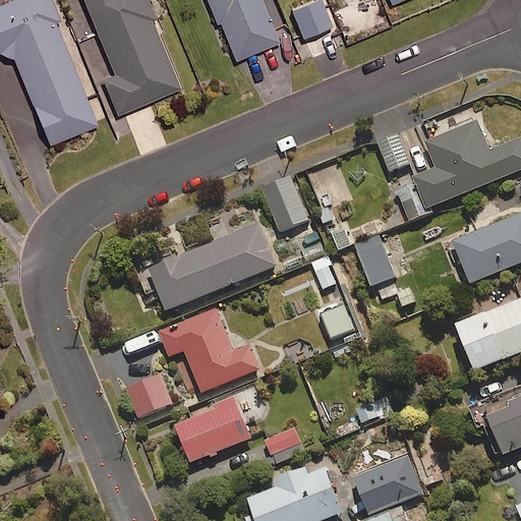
[(59,20),(50,0),(17,0),(0,7),(0,53),(14,58),(51,147),(98,127),(55,22),(59,20)]
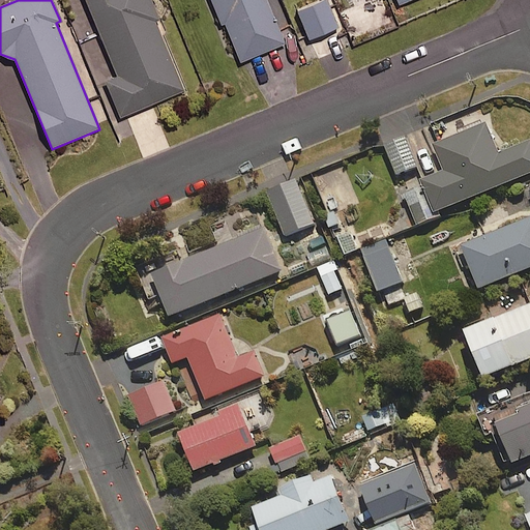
[(86,0),(116,79),(107,82),(121,119),(184,95),(148,0),(86,0)]
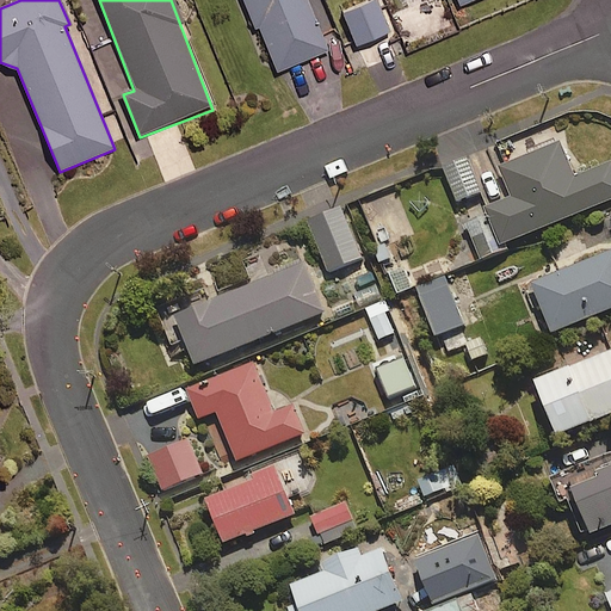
[(306,0),(242,0),(255,30),(259,28),(277,73),(327,53),(306,0)]
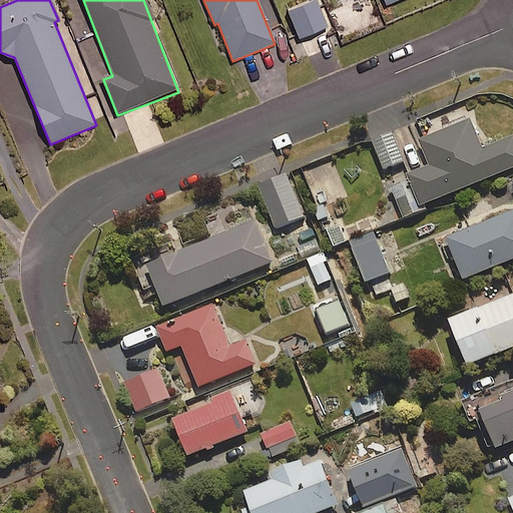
[(326,28),(316,2),(289,13),(300,39),(326,28)]
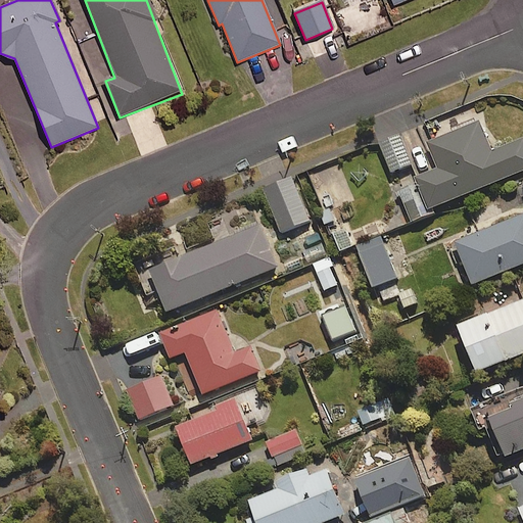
[(522,137),(491,150),(479,121),(429,141),(439,167),(417,176),(430,208),(522,169),(522,137)]
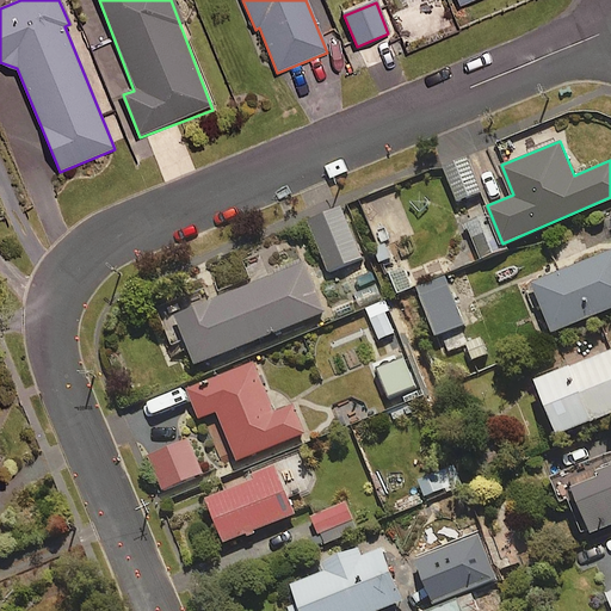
[(480,192),(467,156),(444,164),(457,201),(480,192)]
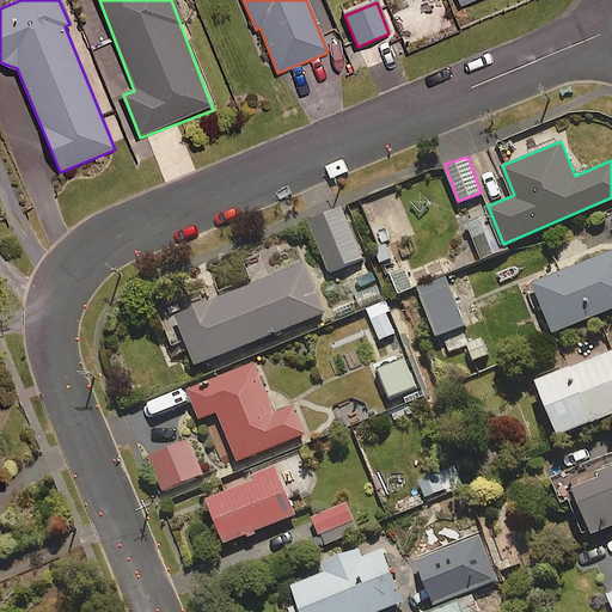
[(361,257),(341,207),(308,220),(329,270),(361,257)]
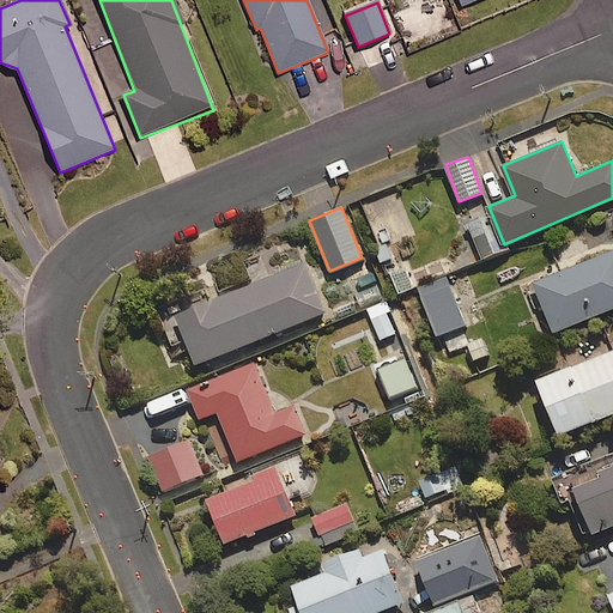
[(504,252),(487,213),(465,224),(481,262),(504,252)]
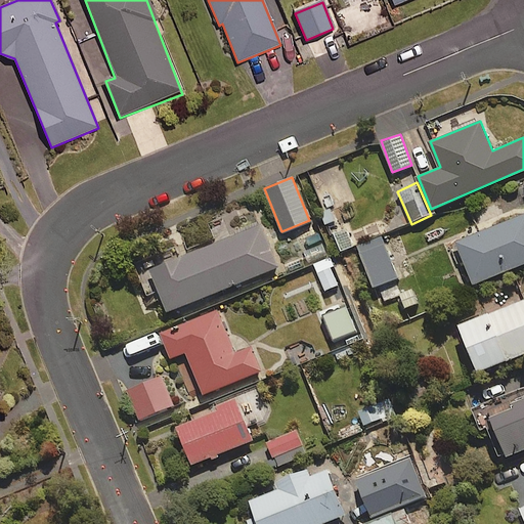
[(523,264),(523,214),(456,242),(474,285),(523,264)]
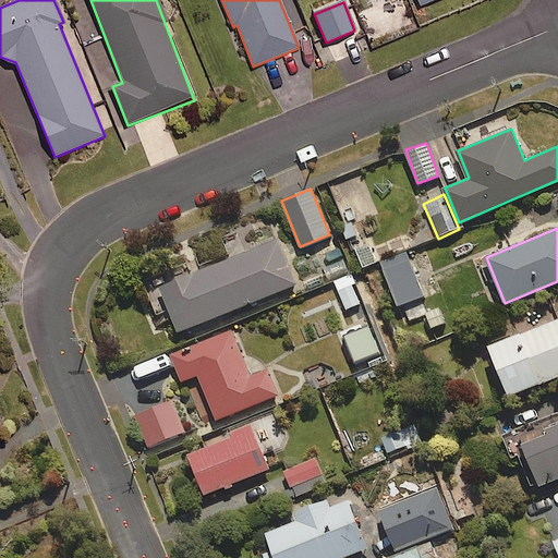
[(295,283),(277,238),(159,286),(178,331),(295,283)]
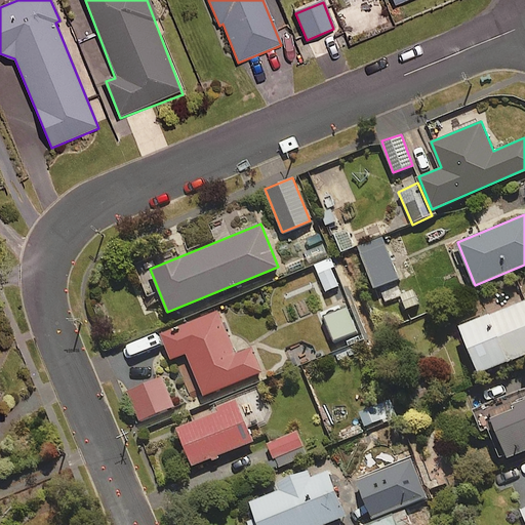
[(382,303),(402,294),(396,280),(398,279),(381,239),(358,248),(374,289),(377,288),(382,303)]
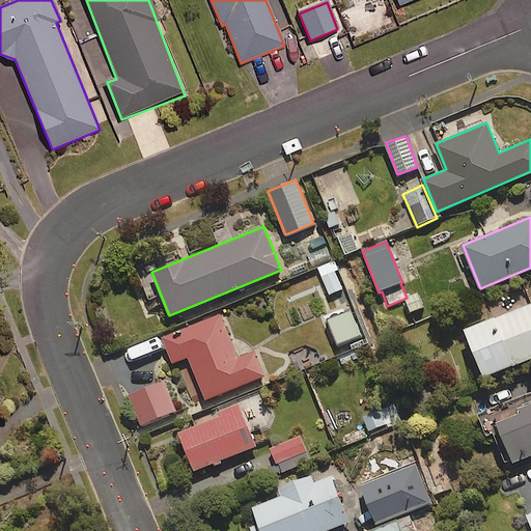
[(331,248),(309,256),(313,268),(335,259),(331,248)]
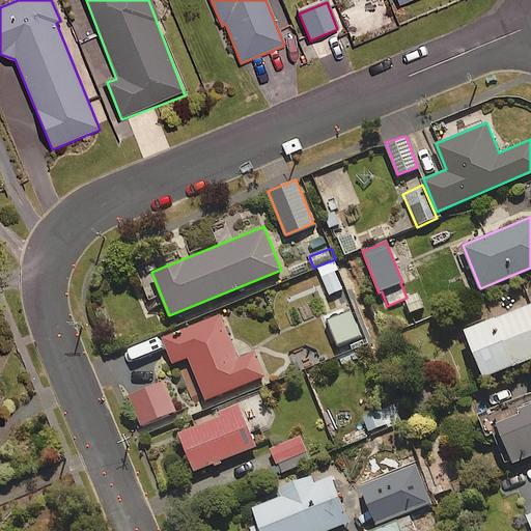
[(335,260),(317,268),(329,296),(342,289),(335,272),(339,270),(335,260)]
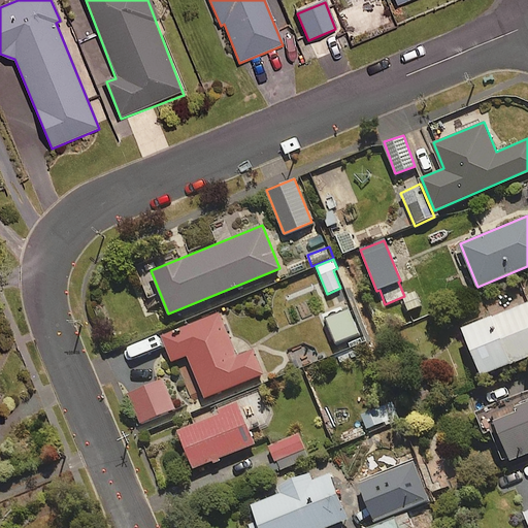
[(527,356),(527,301),(462,328),(481,375),(527,356)]
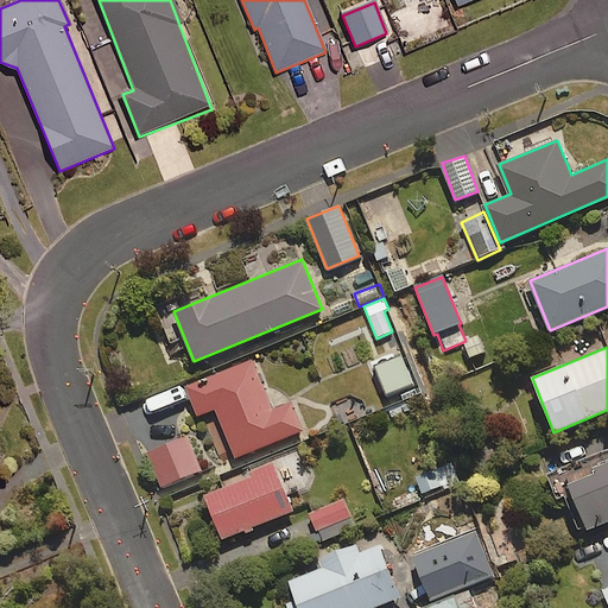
[(375,367),(386,394),(412,385),(401,356),(375,367)]
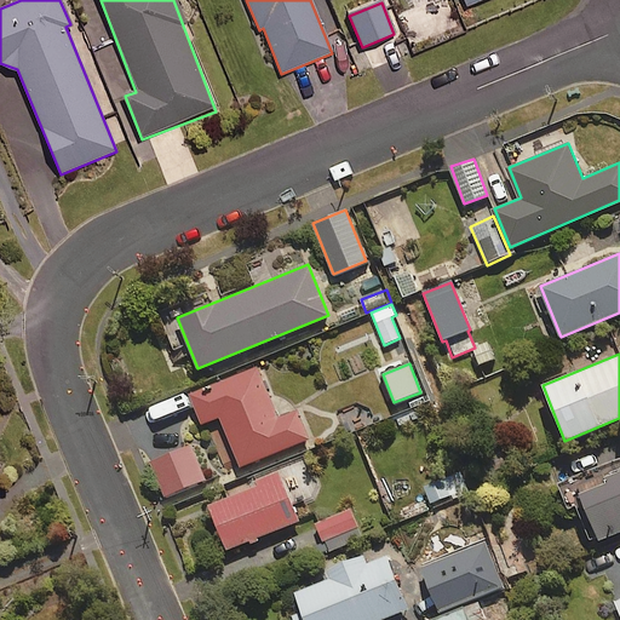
[(276,418),(256,367),(189,395),(201,424),(219,417),(240,466),(306,438),(294,411),(276,418)]
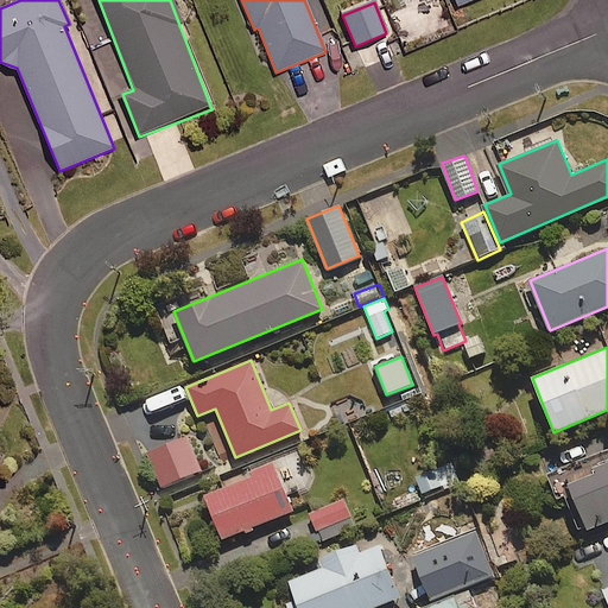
[(201,469),(188,436),(147,453),(162,486),(201,469)]
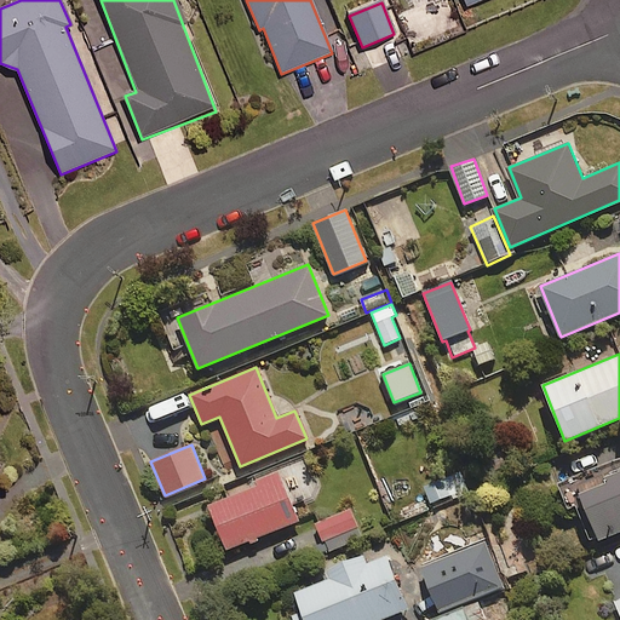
[(619,532),(619,470),(603,478),(606,483),(578,494),(597,541),(619,532)]
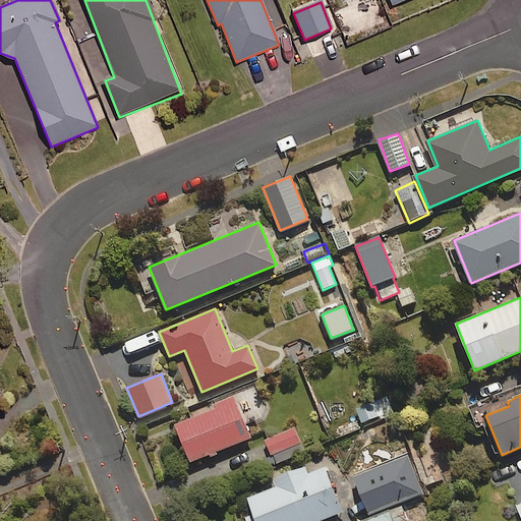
[(250,438),(233,399),(174,425),(190,464),(250,438)]
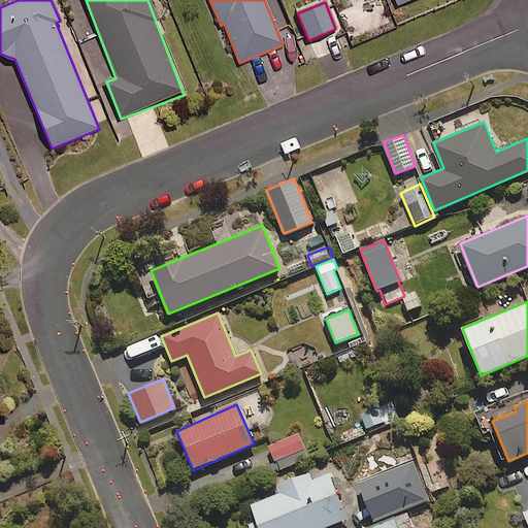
[(377,406),(361,414),(367,429),(385,422),(377,406)]
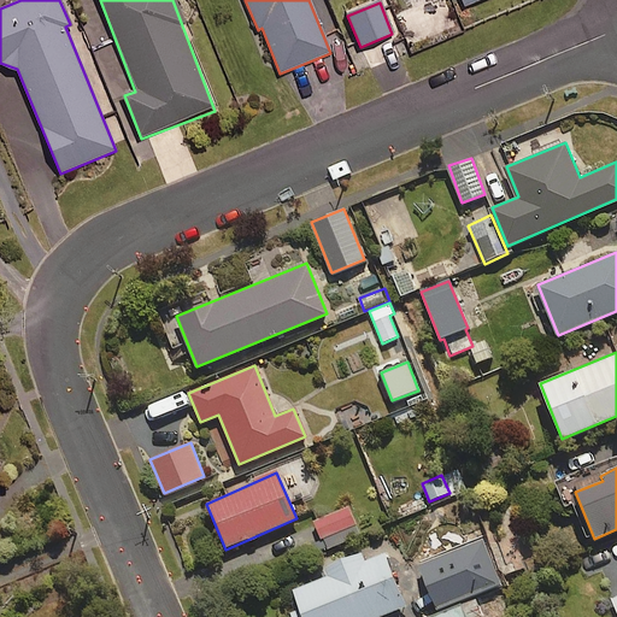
[(359,534),(347,506),(313,521),(325,548),(359,534)]
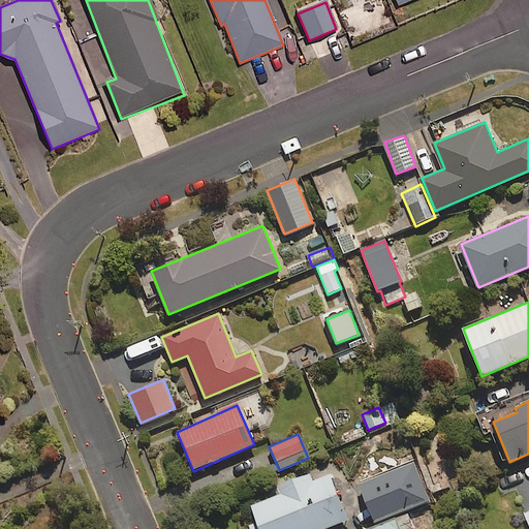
[(325,528),(347,521),(329,474),(312,480),(309,473),(277,486),(281,494),(251,506),(257,523),(249,526),(249,528),(325,528)]
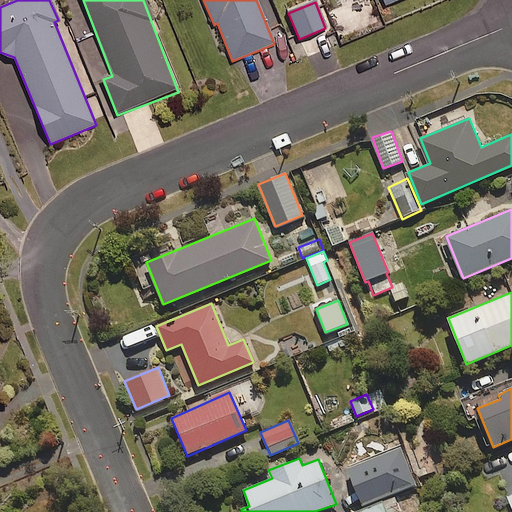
[(399,511),(393,498),(360,511),(399,511)]
